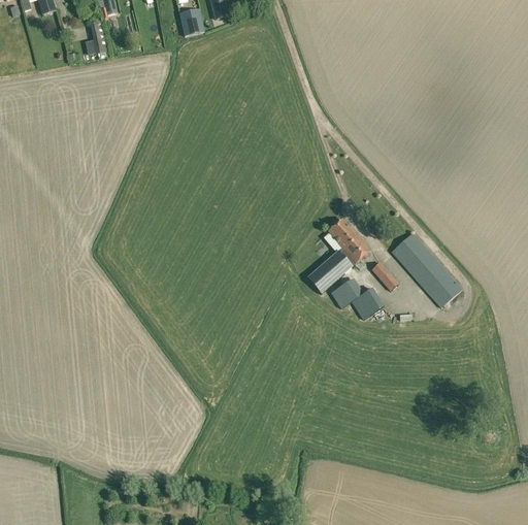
[(56,9),(53,0),(38,0),(42,13),(56,9)]
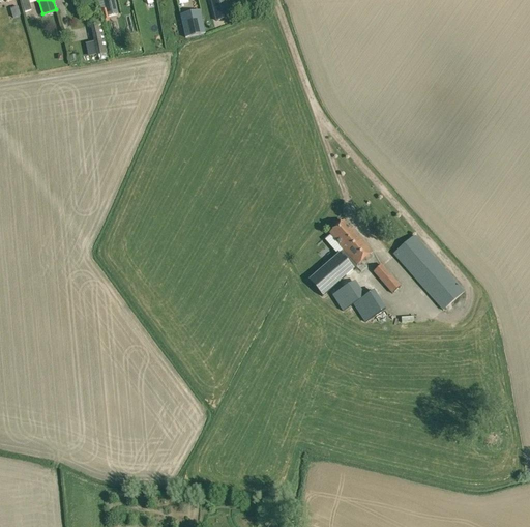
[(210,0),(215,18),(230,15),(227,0),(210,0)]
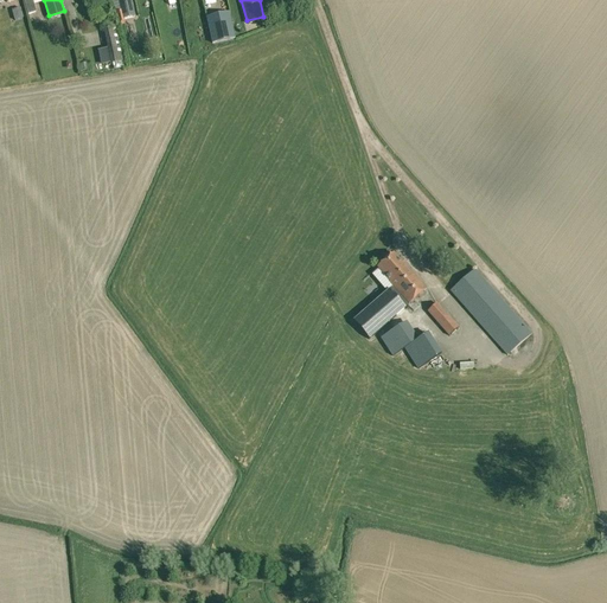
[(12,7),(14,18),(23,14),(20,5),(12,7)]
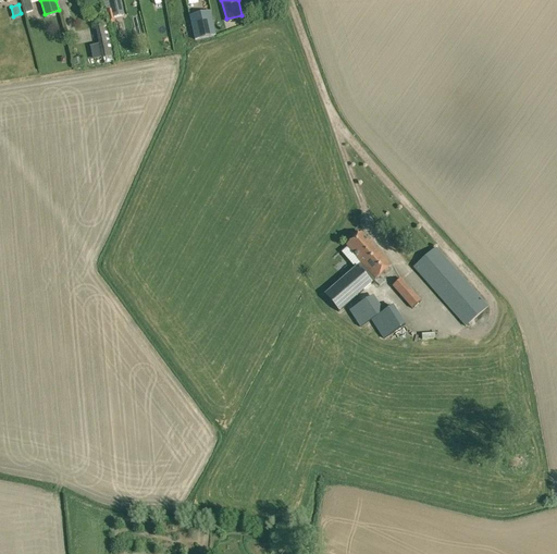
[(189,13),(195,37),(215,33),(210,9),(189,13)]
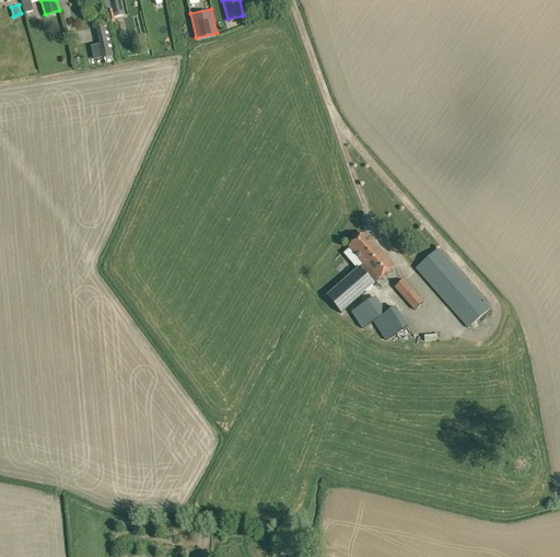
[(109,21),(95,24),(98,42),(90,43),(93,57),(102,55),(102,58),(116,54),(109,21)]
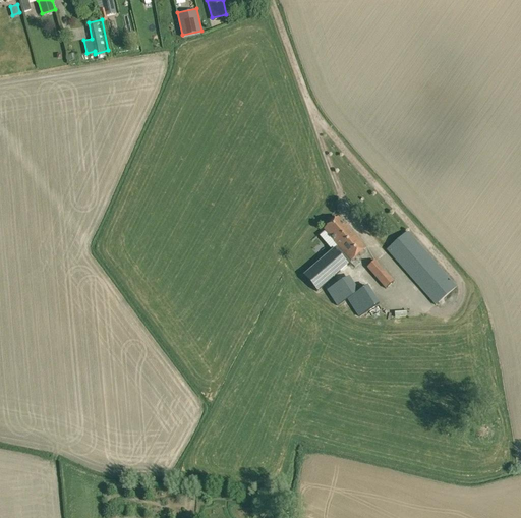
[(337,243),(334,246),(347,262),(350,260),(366,245),(346,222),(344,223),(337,215),(324,227),(335,239),(334,240),(337,243)]
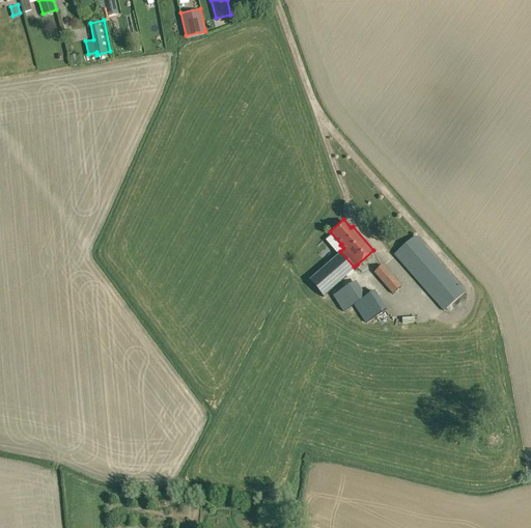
[(393,252),(444,309),(466,290),(415,233),(393,252)]
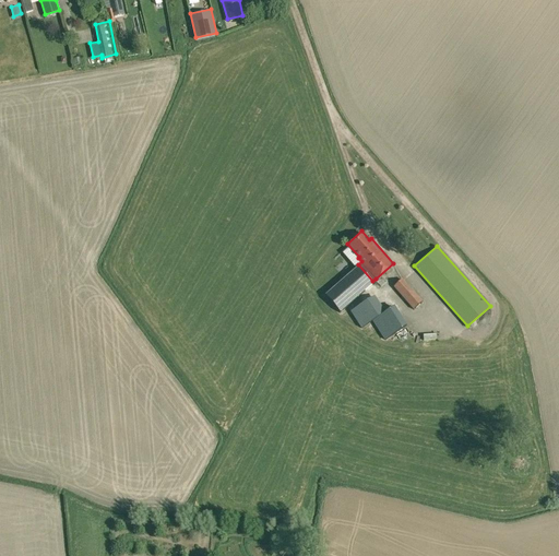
[(372,281),(358,264),(358,263),(325,293),(340,310),(373,282),(372,281)]
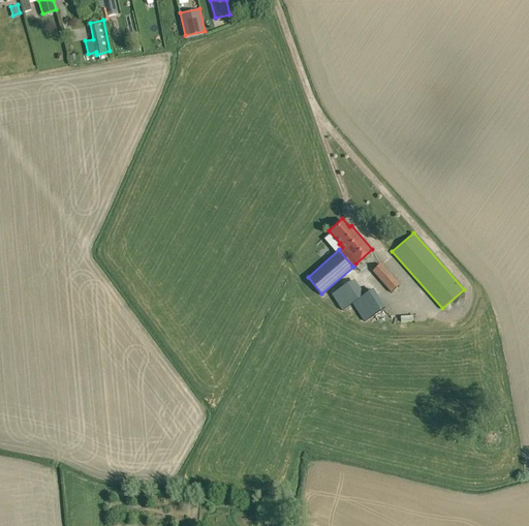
[(392,290),(400,283),(380,261),(372,269),(392,290)]
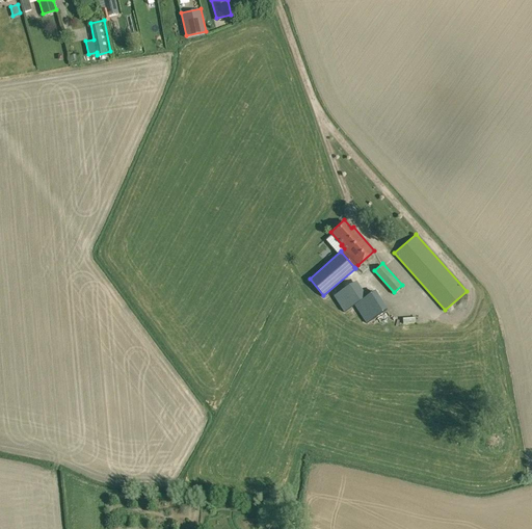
[(366,294),(355,279),(333,294),(344,310),(366,294)]
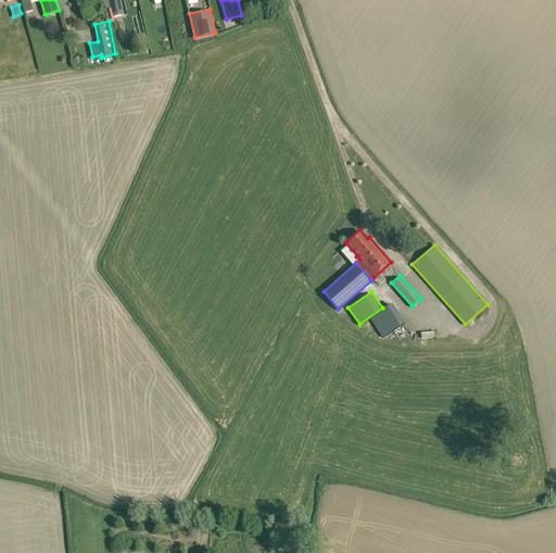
[(371,316),(383,336),(405,323),(393,302),(371,316)]
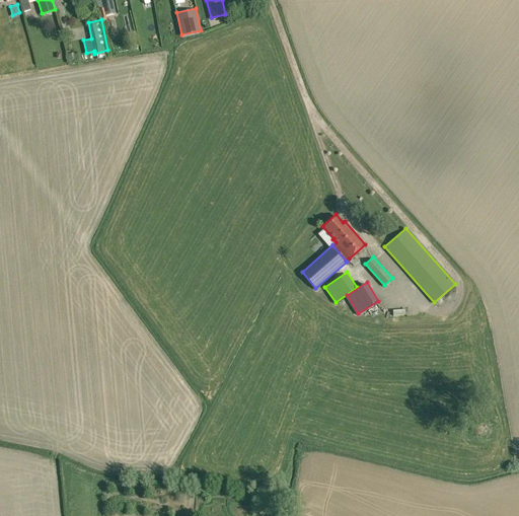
All buildings are outlined.
